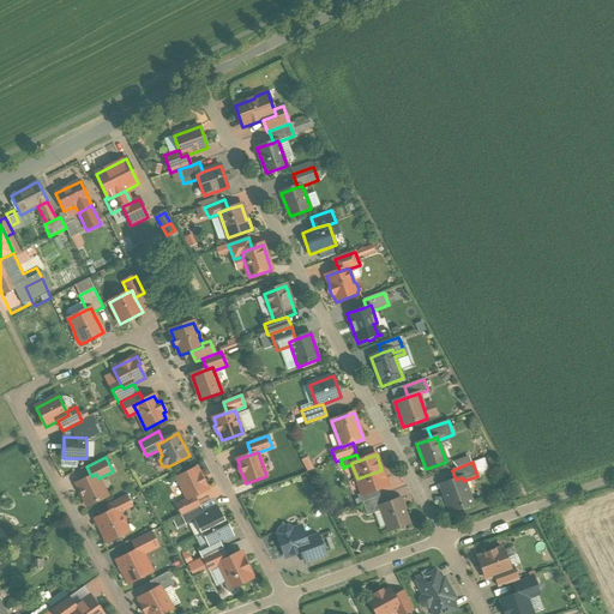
[(208,489),(197,468),(178,477),(187,499),(188,500),(194,497),(208,489)]
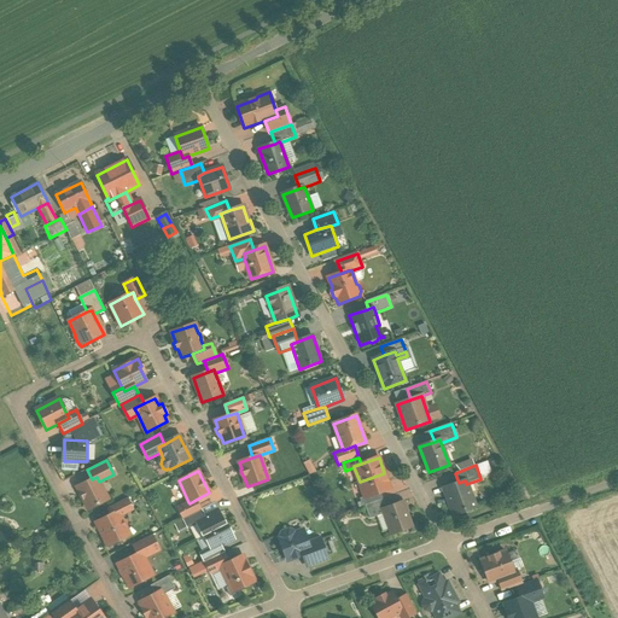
[(384,473),(360,482),(365,496),(365,497),(378,493),(390,489),(384,473)]
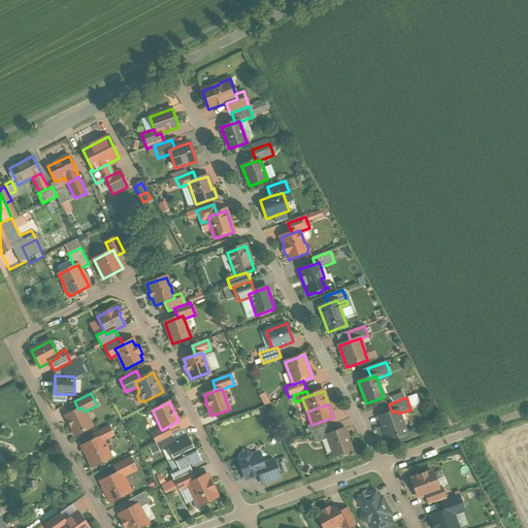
[(85,411),(83,407),(78,409),(66,417),(68,420),(67,421),(68,421),(69,421),(71,427),(71,428),(75,435),(92,427),(85,411)]
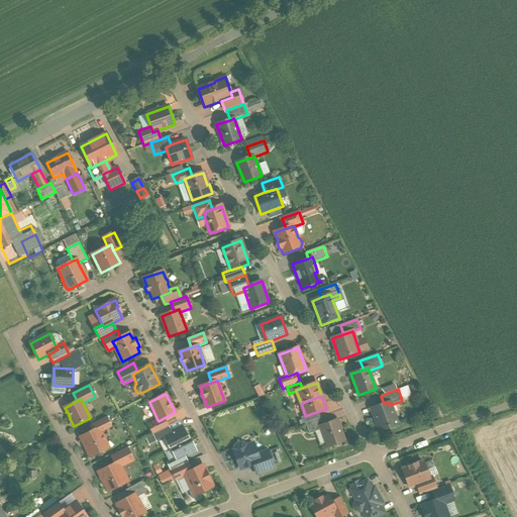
[(384,404),(372,409),(380,431),(389,427),(391,428),(395,426),(396,425),(397,424),(390,405),(389,402),(384,404)]
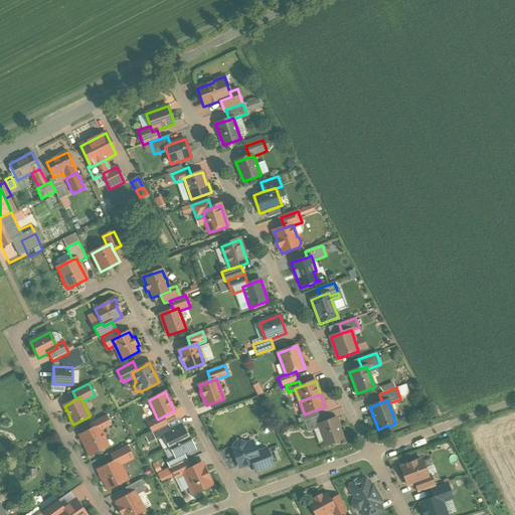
[(315,410),(304,414),(304,413),(300,415),(302,421),(304,421),(317,416),(315,410)]
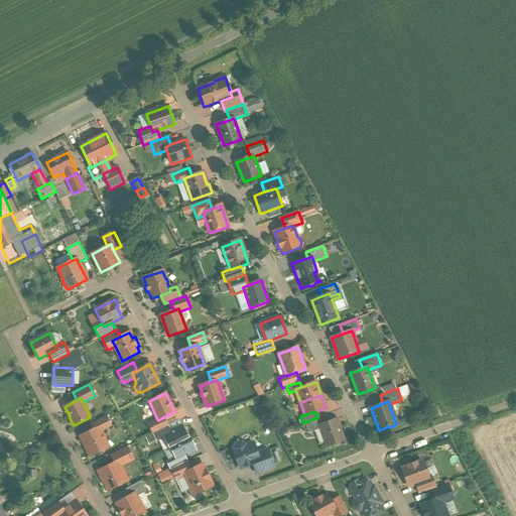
[(106,416),(90,424),(93,430),(99,427),(100,430),(111,425),(106,416)]
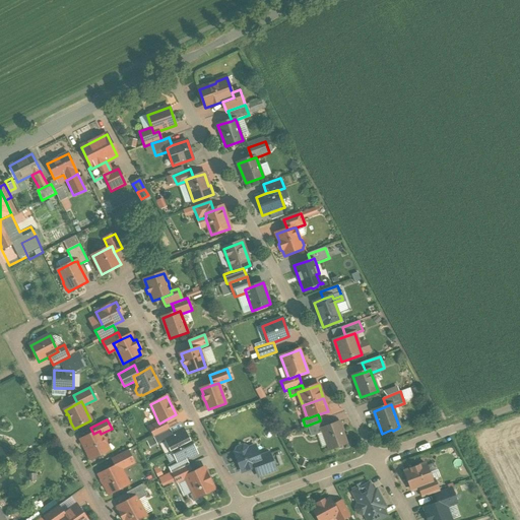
[(320,420),(307,426),(311,437),(324,433),(322,429),(325,428),(322,419),(320,420)]
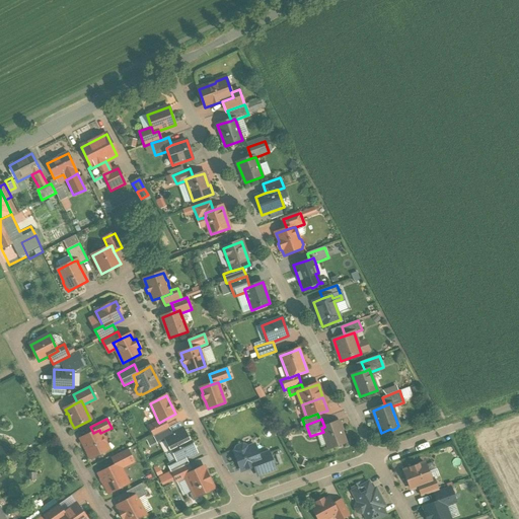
[(164,420),(159,423),(158,422),(149,427),(154,436),(168,429),(164,420)]
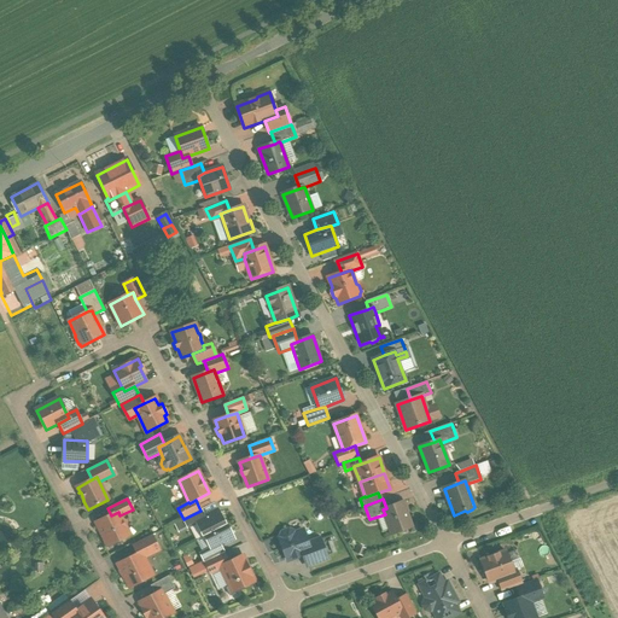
[(386,508),(383,509),(385,514),(392,535),(412,528),(402,502),(386,508)]
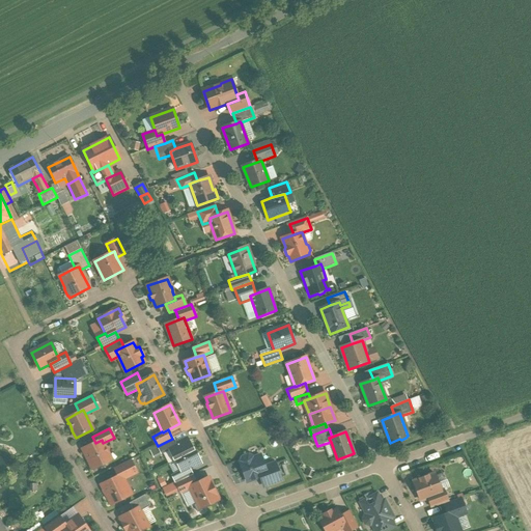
[(172,439),(158,446),(161,453),(169,449),(168,448),(175,445),(172,439)]
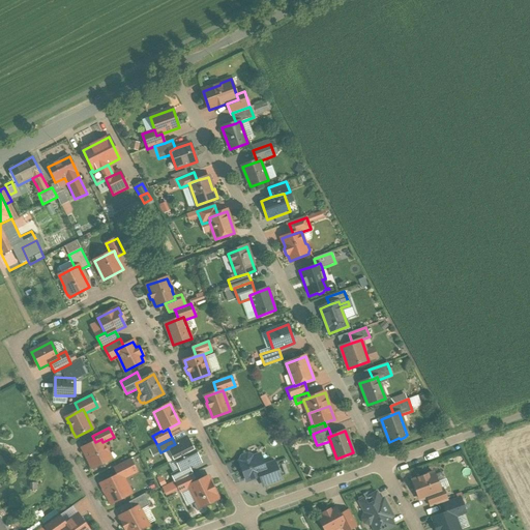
[(175,444),(168,447),(169,448),(175,460),(176,460),(194,450),(187,438),(175,444)]
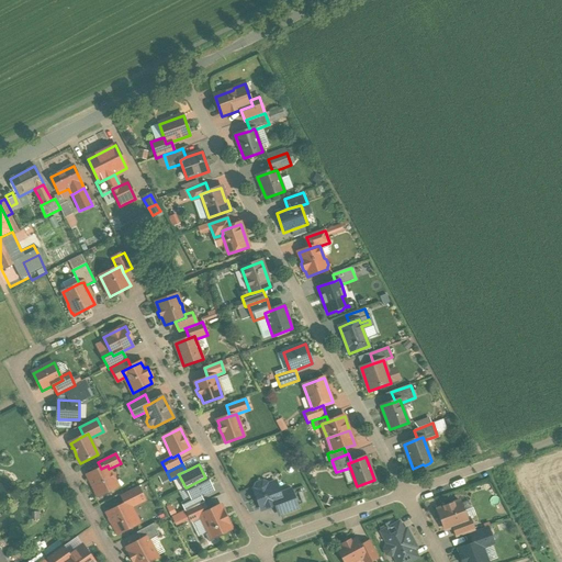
[(101,469),(88,475),(99,496),(105,493),(109,494),(114,475),(112,474),(109,469),(108,465),(101,469)]
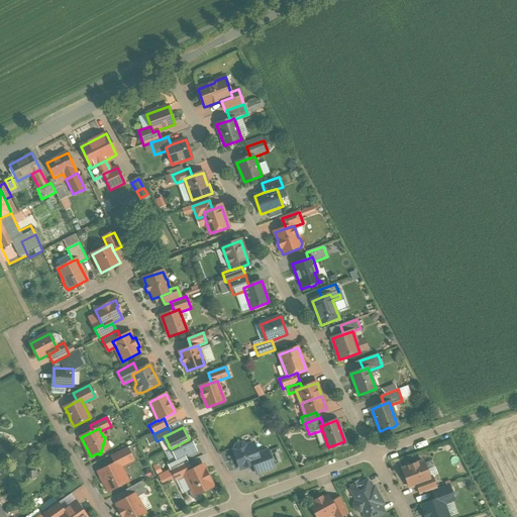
[(189,439),(172,448),(177,459),(178,460),(185,456),(196,451),(190,439),(189,439)]
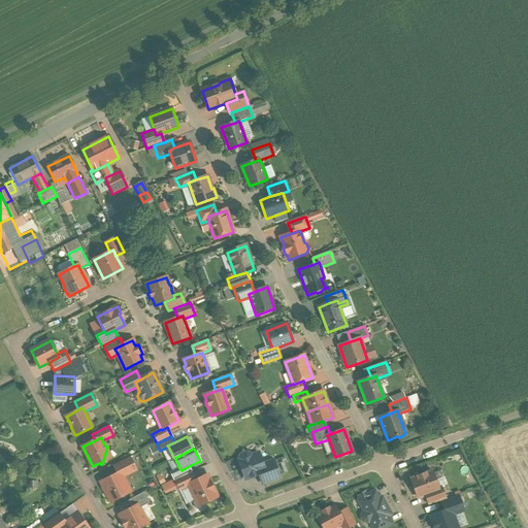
[(251,455),(248,454),(241,456),(240,459),(240,460),(239,461),(245,480),(261,473),(266,471),(263,465),(259,454),(251,457),(251,455)]
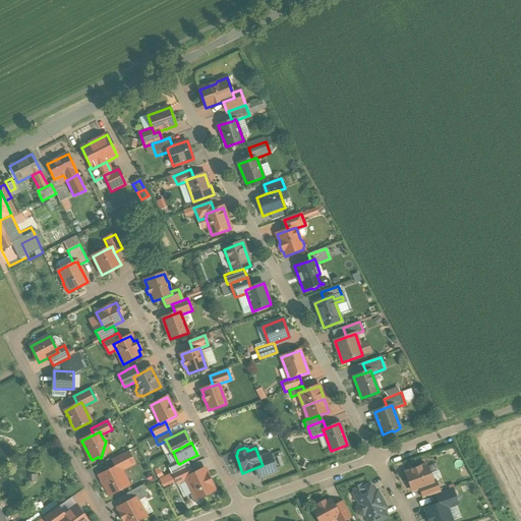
[(128,451),(112,459),(116,467),(119,466),(122,472),(123,470),(134,464),(128,451)]
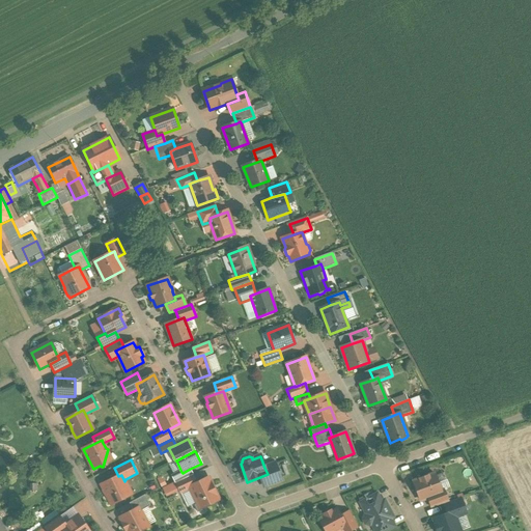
[(276,464),(264,468),(268,474),(262,476),(266,486),(281,480),(276,464)]
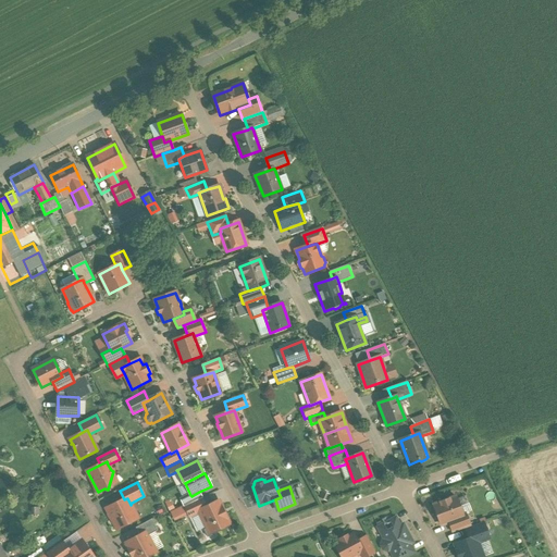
[(199,492),(192,496),(190,495),(181,500),(185,507),(202,498),(199,492)]
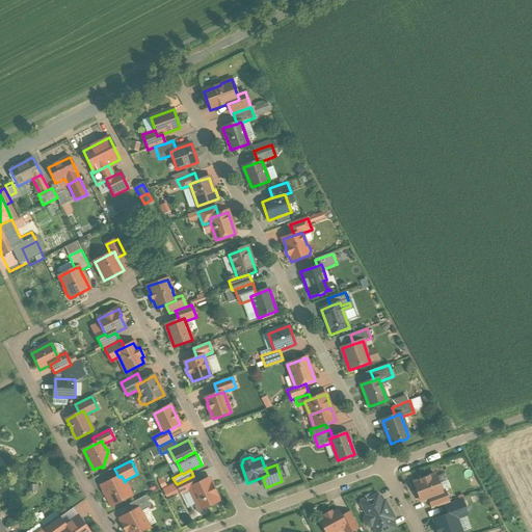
[(435,475),(414,482),(421,502),(428,499),(443,495),(442,491),(435,475)]
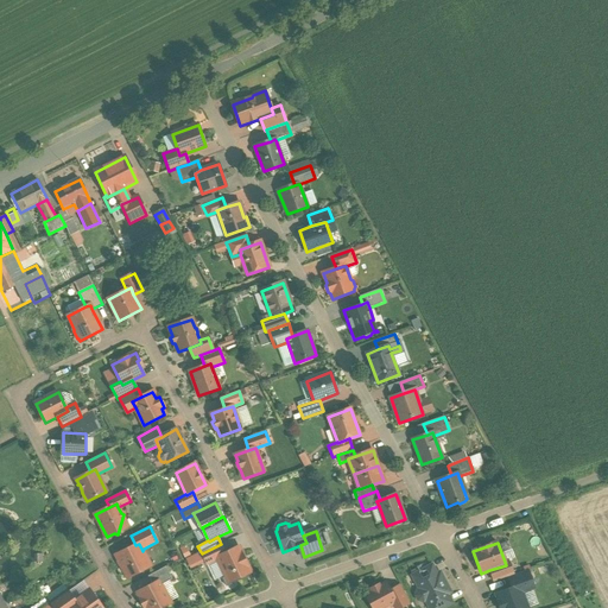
[(143,551),(139,544),(135,545),(116,555),(127,578),(150,567),(143,551)]
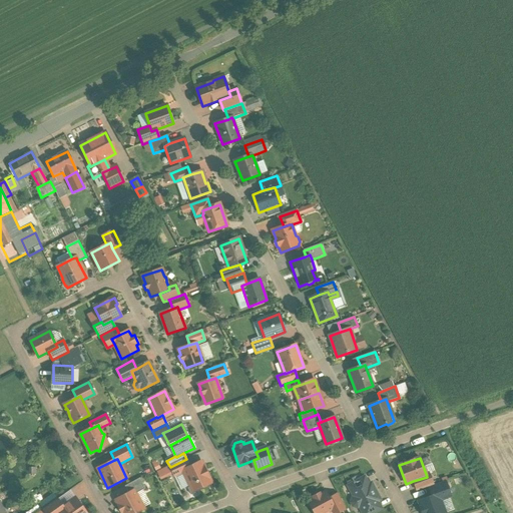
[(186,459),(170,467),(174,476),(183,472),(182,470),(189,467),(186,459)]
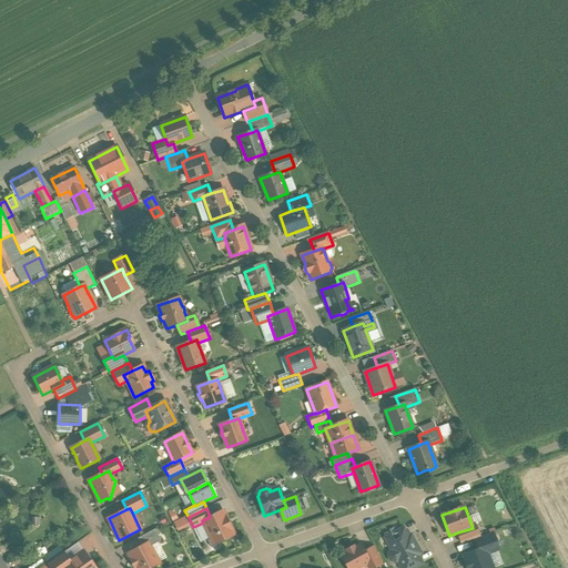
[(210,517),(202,520),(203,523),(211,539),(211,541),(212,545),(214,546),(217,545),(219,543),(234,535),(223,510),(210,517)]
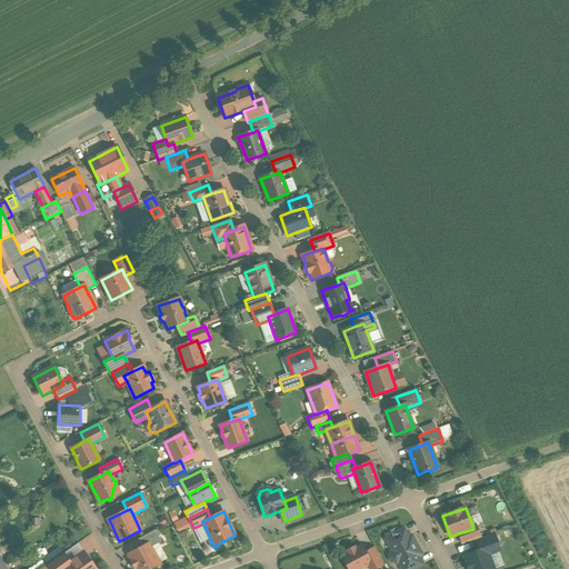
[(473,529),(458,533),(462,545),(476,540),(480,538),(476,525),(472,526),(473,529)]
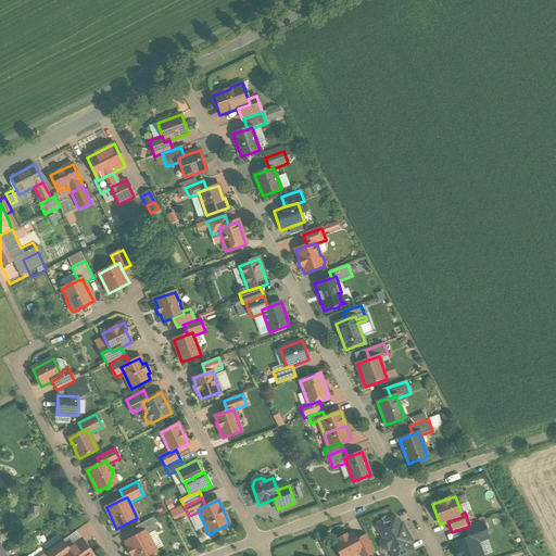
[(152,518),(136,527),(139,534),(146,532),(148,535),(158,530),(152,518)]
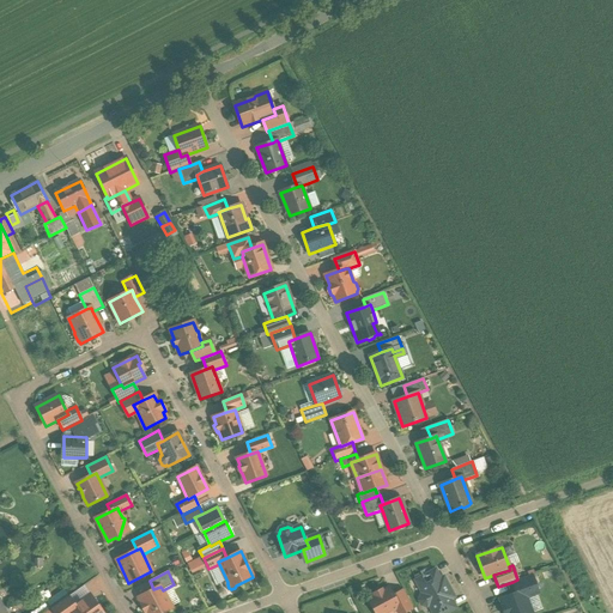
[(436,571),(417,581),(420,588),(439,577),(436,571)]
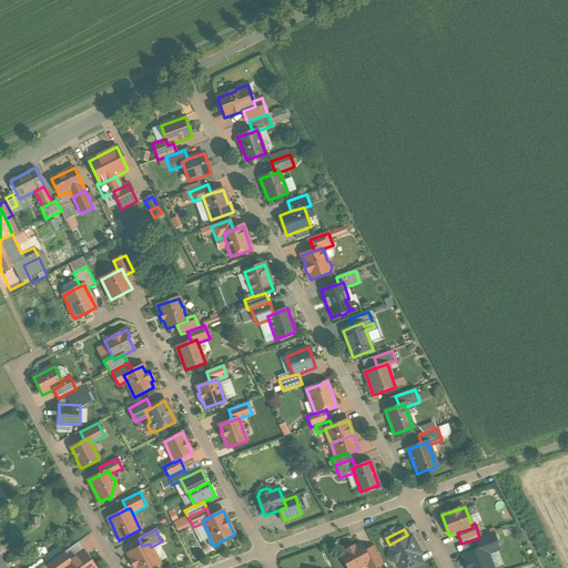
[(479,537),(475,539),(478,549),(485,547),(487,554),(499,549),(493,533),(479,537)]
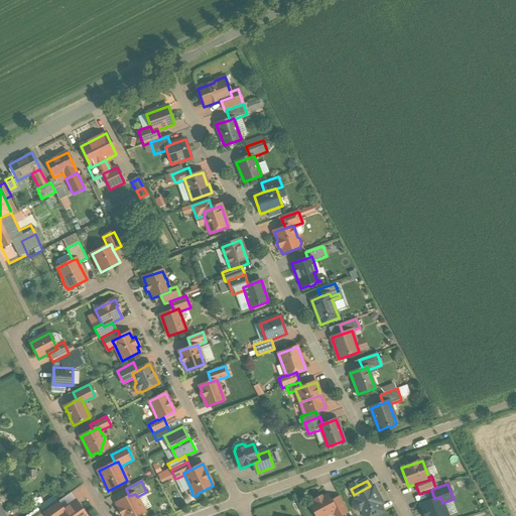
[(370,486),(354,495),(357,500),(355,501),(354,505),(356,509),(360,510),(361,509),(365,515),(375,515),(383,512),(370,486)]
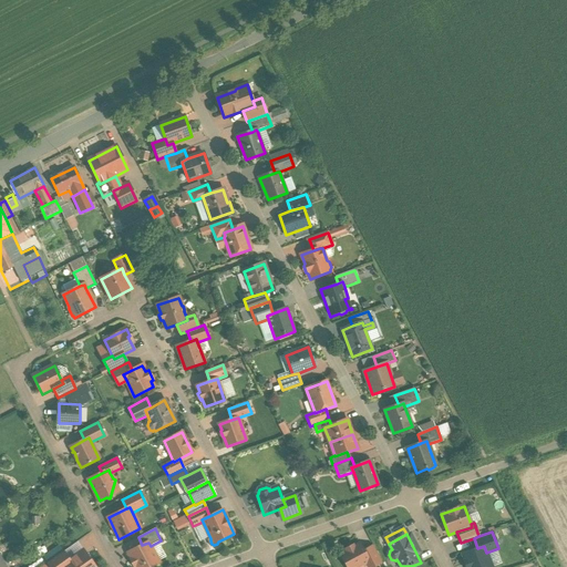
[(151,546),(148,543),(142,545),(129,553),(132,559),(131,560),(134,566),(135,566),(136,566),(151,566),(160,563),(151,546)]
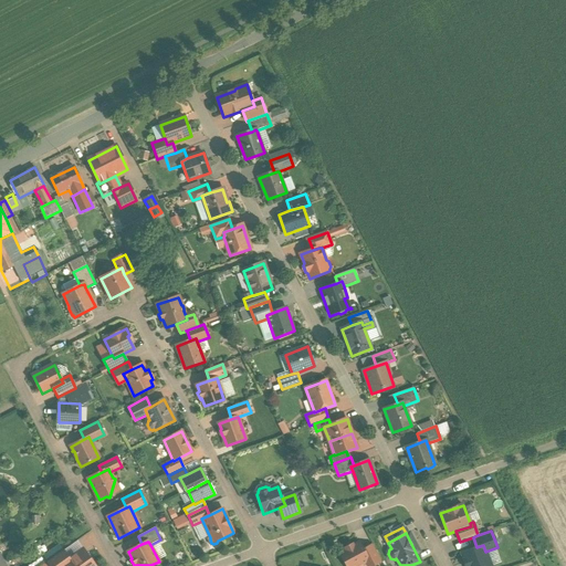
[(353,544),(345,548),(345,549),(339,553),(346,565),(359,565),(366,563),(369,561),(363,551),(359,543),(353,546),(353,544)]
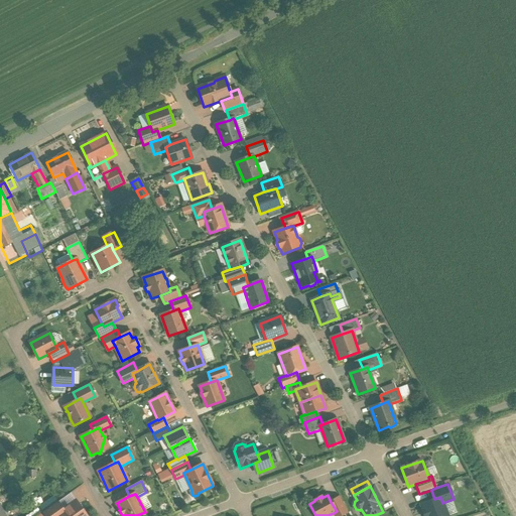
[(340,497),(331,502),(337,511),(334,513),(336,515),(340,515),(348,512),(340,497)]
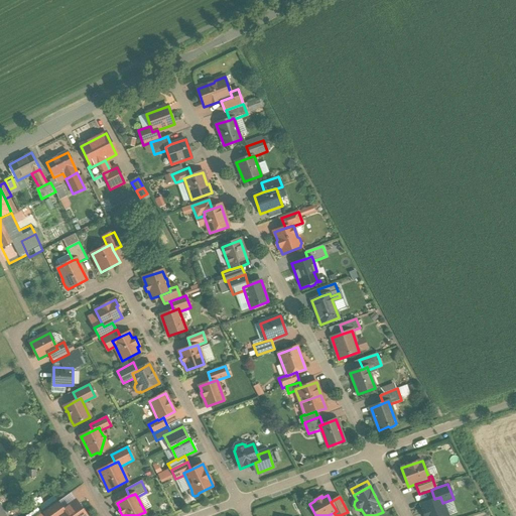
[(434,499),(421,504),(423,510),(422,511),(423,515),(446,515),(442,503),(440,497),(434,499)]
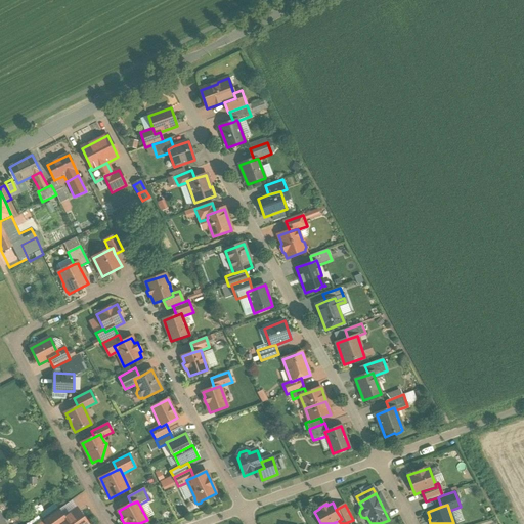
[(87,523),(78,509),(64,518),(55,523),(87,523)]
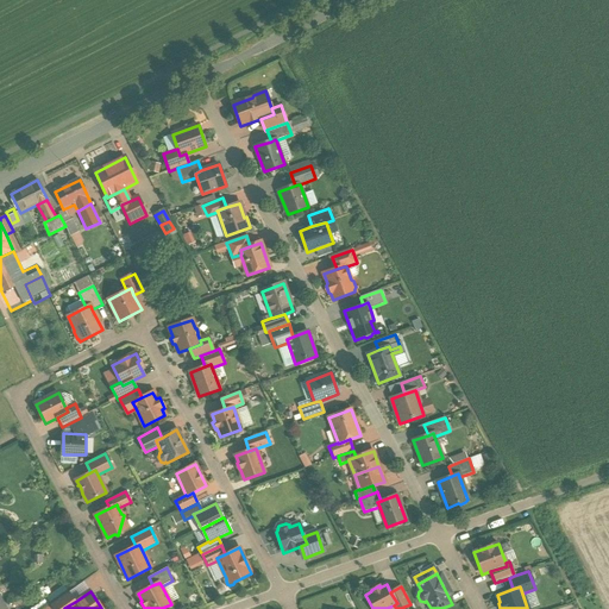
[(69,592),(51,604),(54,608),(64,608),(75,602),(69,592)]
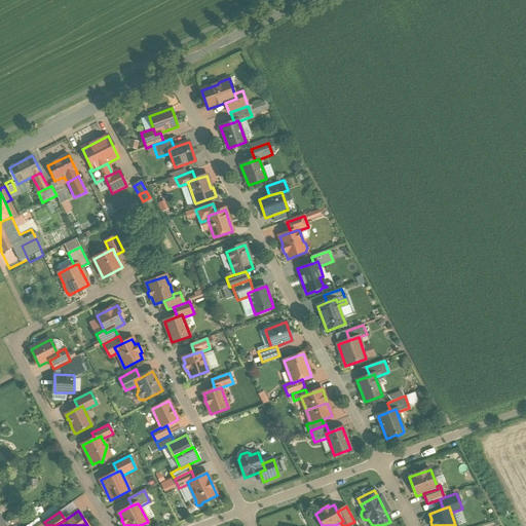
All buildings are outlined.
